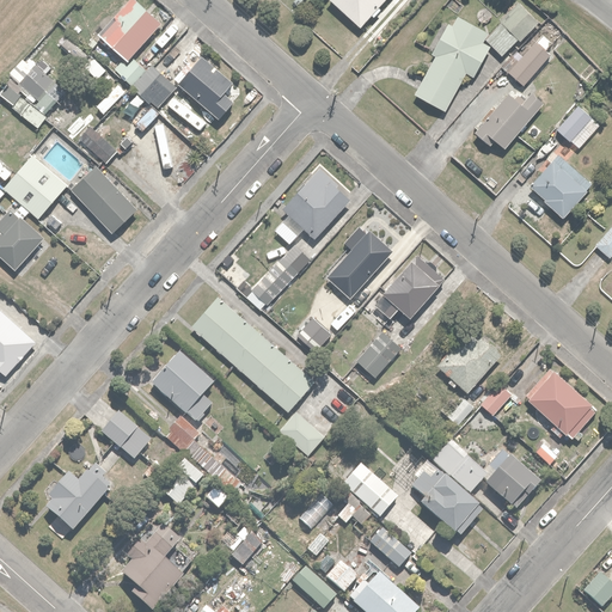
[(126,0),(98,31),(127,56),(160,18),(139,0),(126,0)]
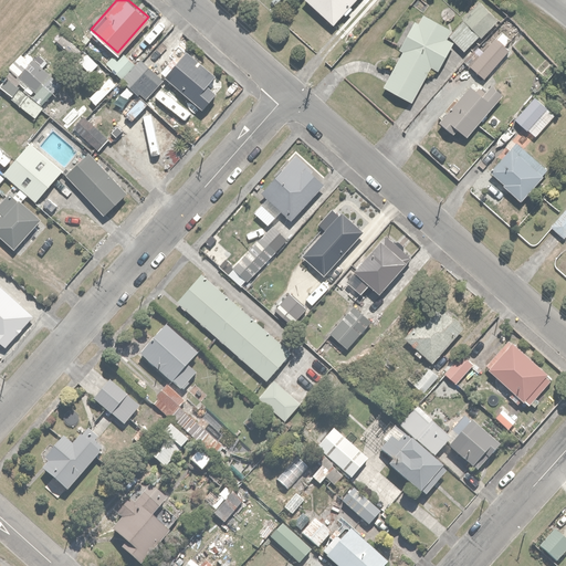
[(305,0),(335,25),(357,0),(305,0)]
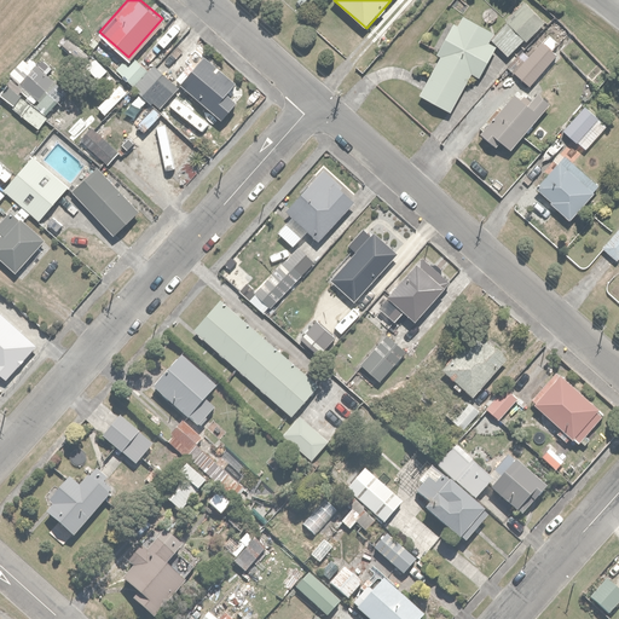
[(489,39),(504,53),(520,38),(525,41),(544,21),(524,1),(489,39)]
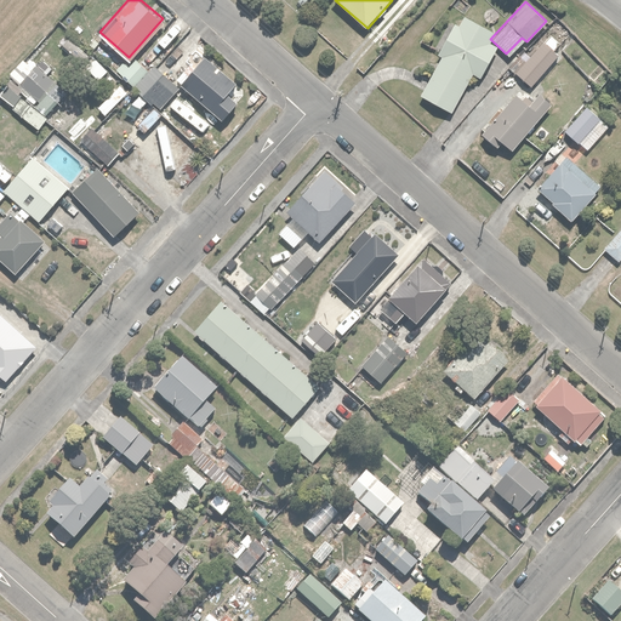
[(420,96),(450,112),(471,72),(478,75),(494,46),(486,41),(493,32),(462,16),(457,23),(451,21),(434,52),(440,56),(420,96)]
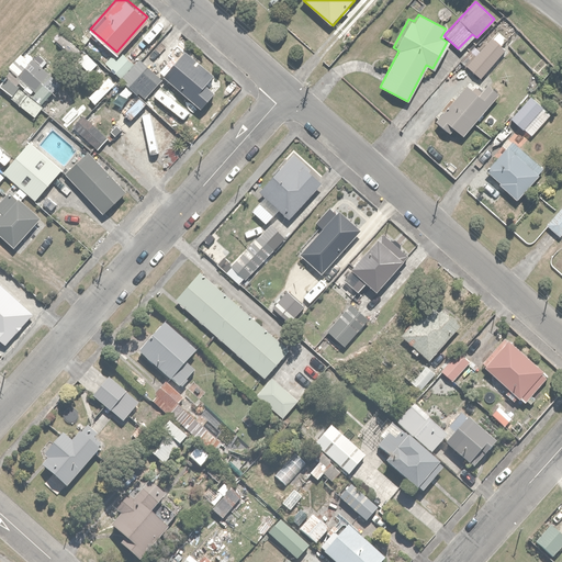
[(465,66),(480,78),(505,49),(501,44),(506,37),(497,30),(465,66)]
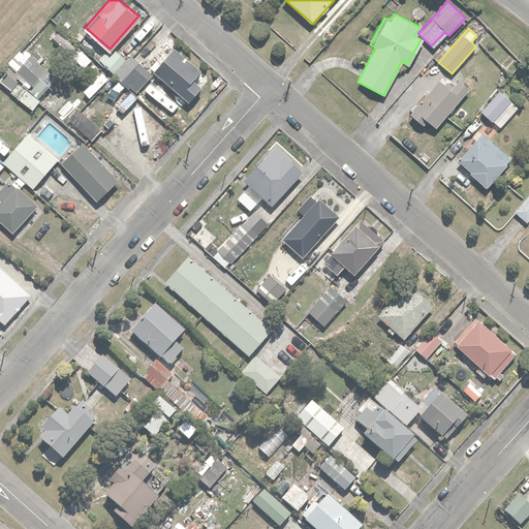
[(173,43),(153,68),(190,99),(203,85),(196,80),(205,69),(173,43)]
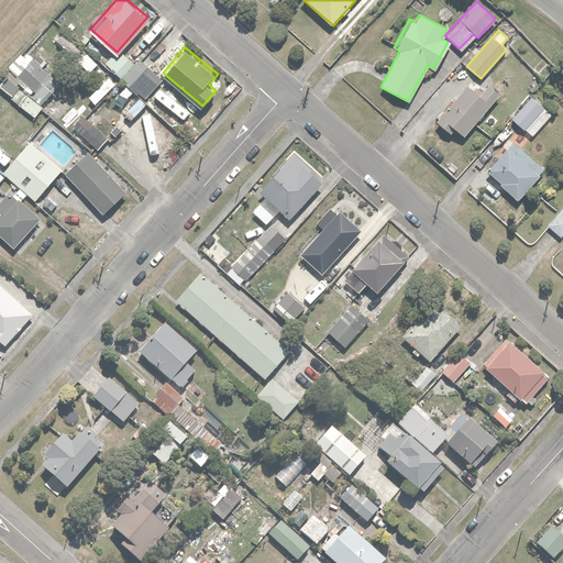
[(18,75),(34,89),(48,73),(32,58),(18,75)]
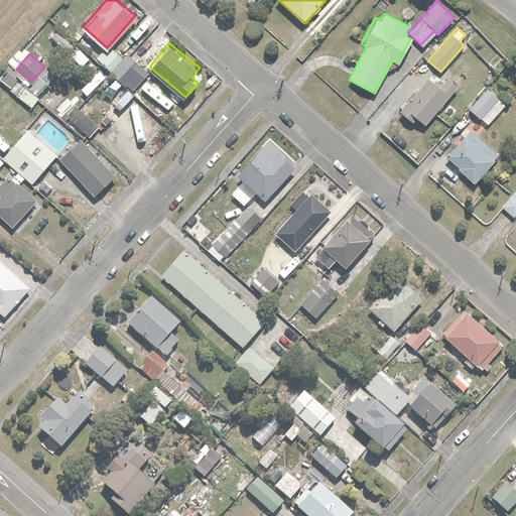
[(115,74),(134,89),(149,71),(140,63),(132,73),(122,65),(115,74)]
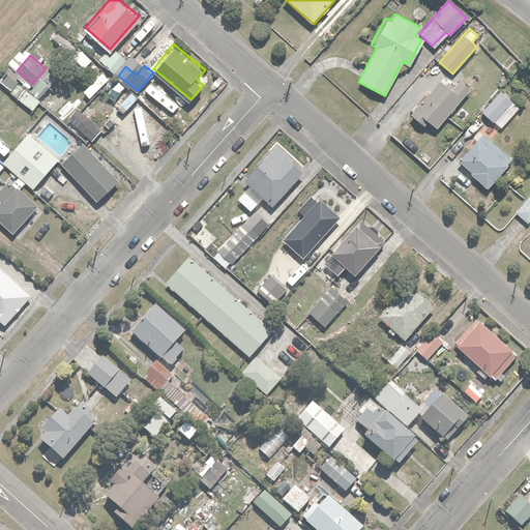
[(9,90),(32,109),(40,98),(7,71),(0,80),(10,88),(9,90)]
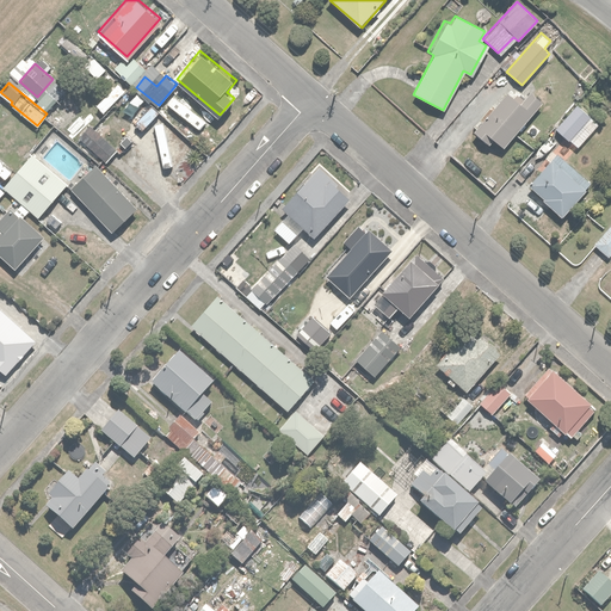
[(493,139),(500,146),(541,103),(530,93),(519,104),(506,91),(471,129),(488,144),(493,139)]
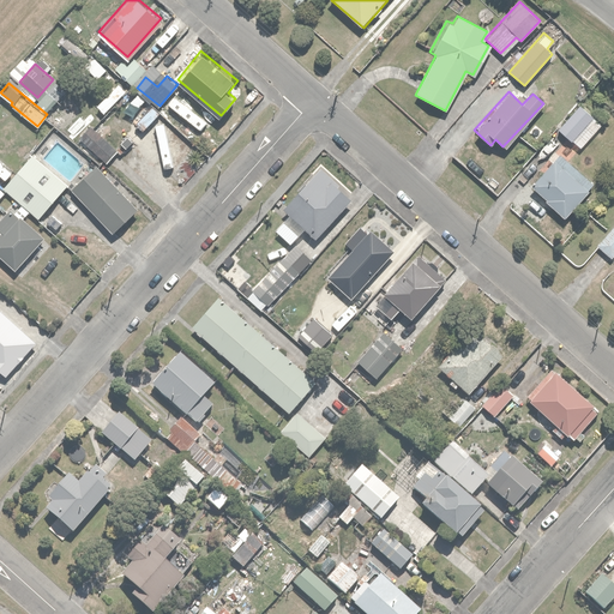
[(578,104),(558,128),(582,148),(602,124),(578,104)]
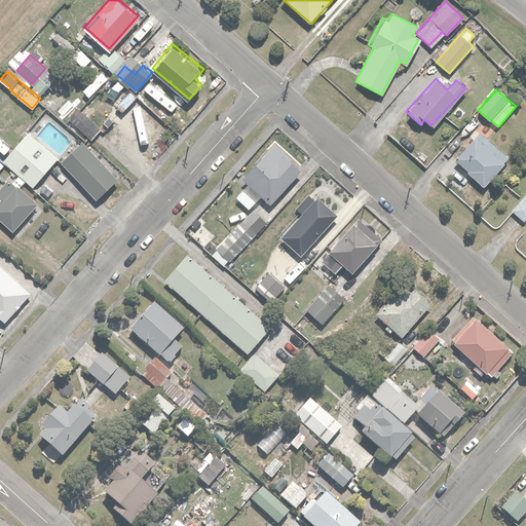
[(110,109),(145,143),(165,121),(136,92),(130,99),(125,94),(110,109)]
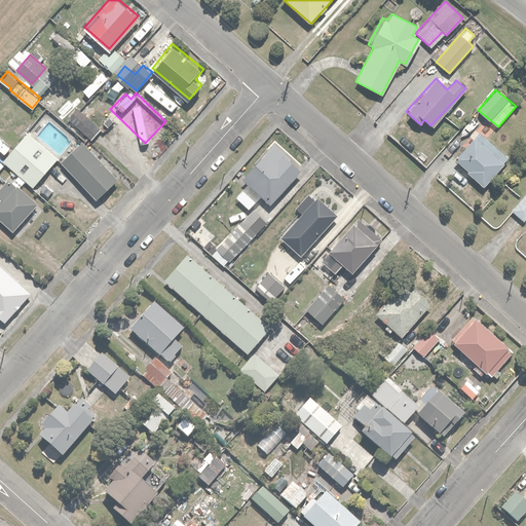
[(68,118),(90,137),(100,125),(77,107),(68,118)]
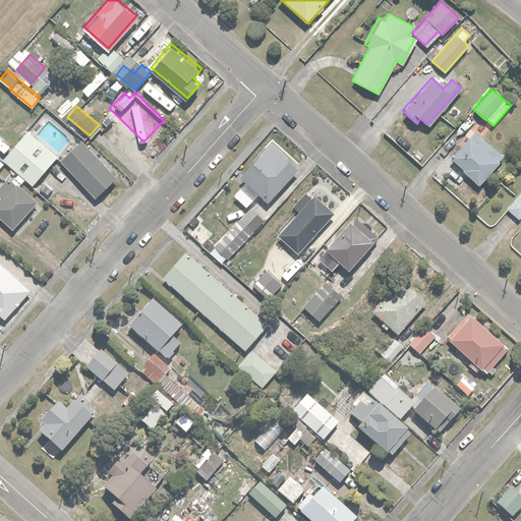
[(27,129),(3,159),(33,182),(56,154),(27,129)]
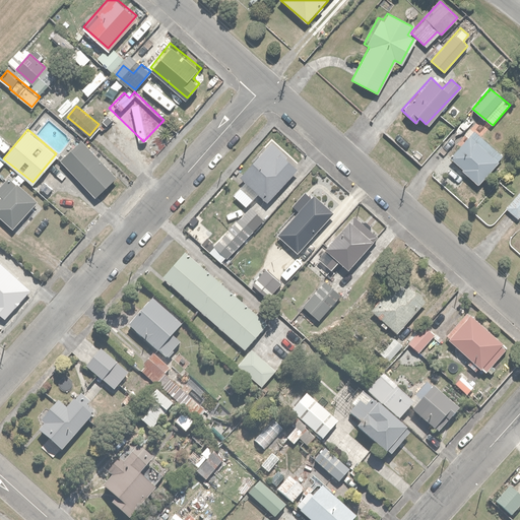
[(459,170),(476,184),(501,153),(469,129),(447,157),(460,168),(459,170)]
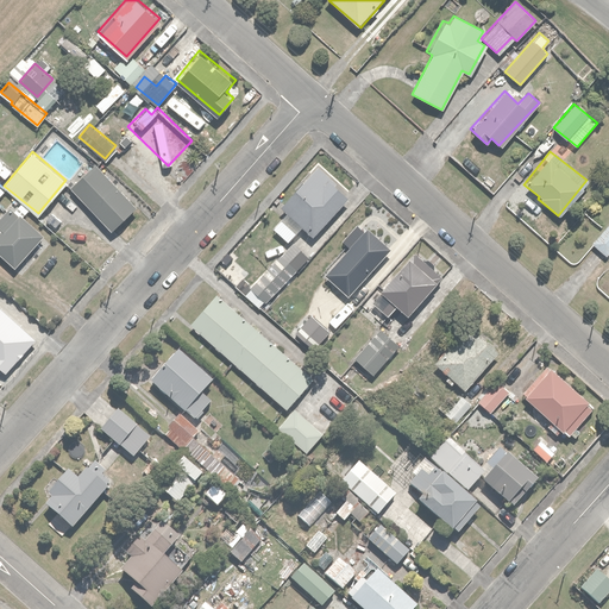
[(70,186),(112,228),(137,203),(95,161),(70,186)]
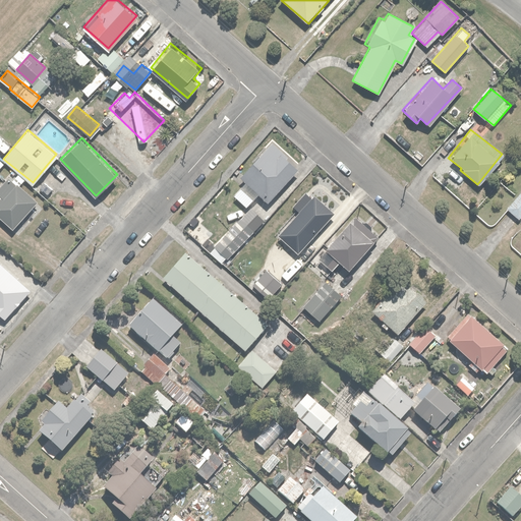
[(299,165),(272,140),(240,176),(246,181),(240,187),(252,197),(257,192),(267,200),(299,165)]
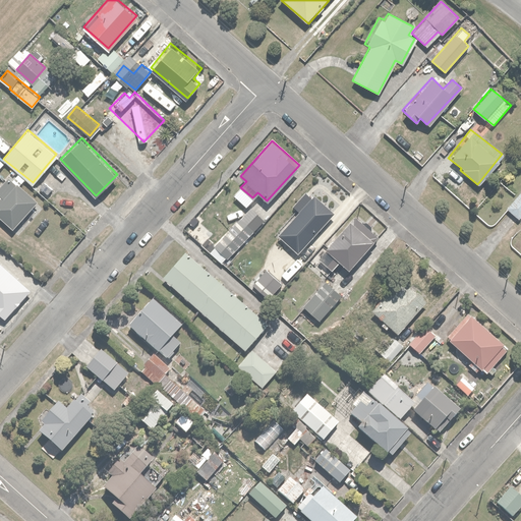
[(38,197),(9,175),(0,185),(0,217),(12,228),(38,197)]
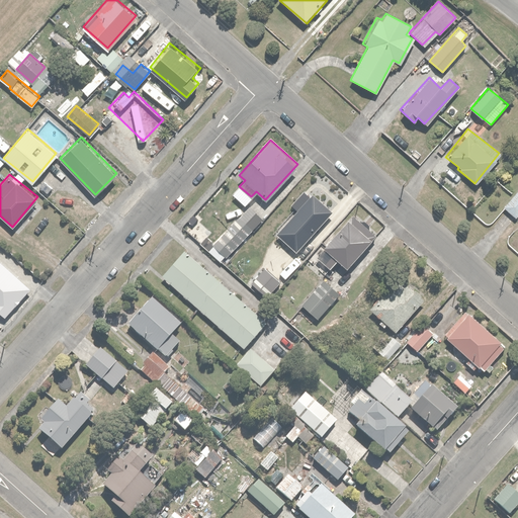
[(296,248),(336,202),(316,185),(276,231),(296,248)]
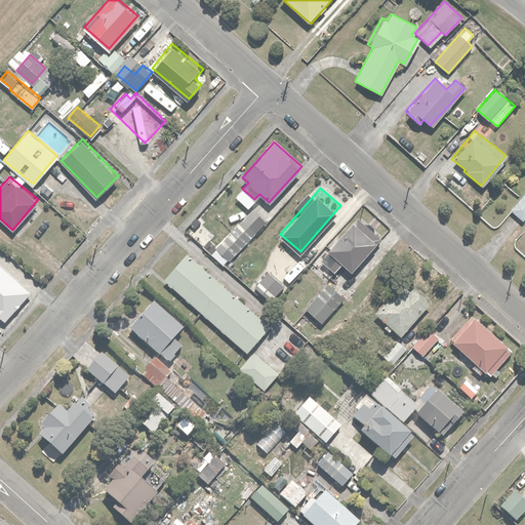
[(524,190),(509,209),(523,221),(524,218),(524,190)]
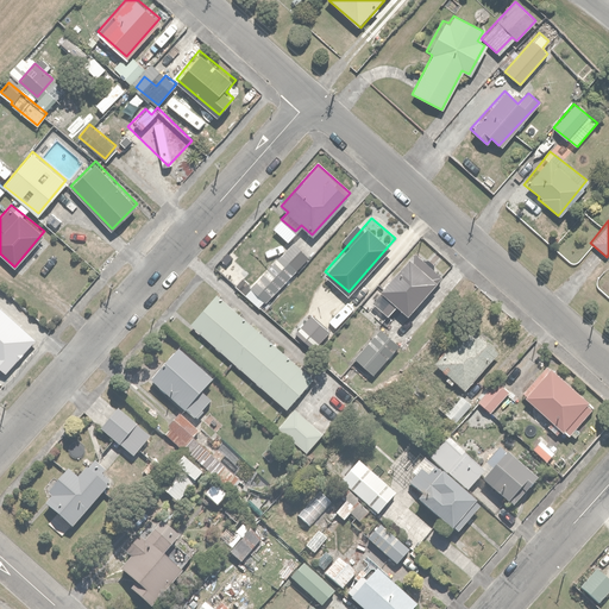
[(259,307),(296,265),(280,251),(243,293),(259,307)]
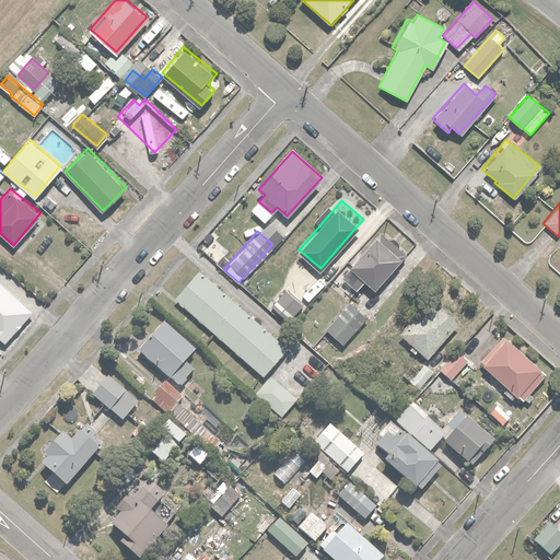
[(377,289),(406,253),(380,231),(351,266),(359,272),(350,284),(360,292),(369,281),(377,289)]
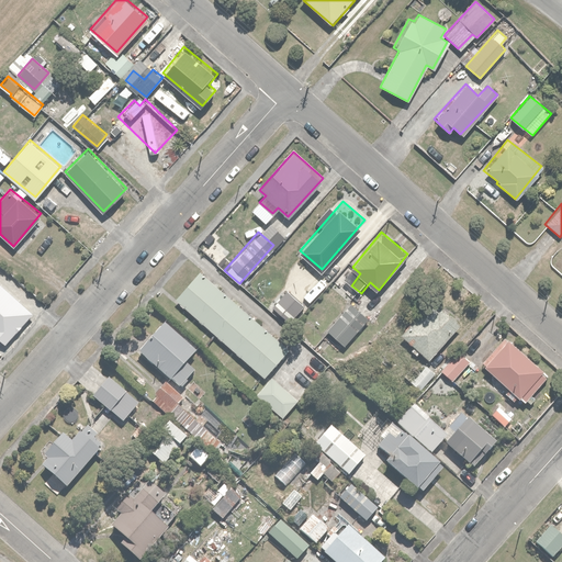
[(265,373),(290,346),(201,268),(177,295),(265,373)]
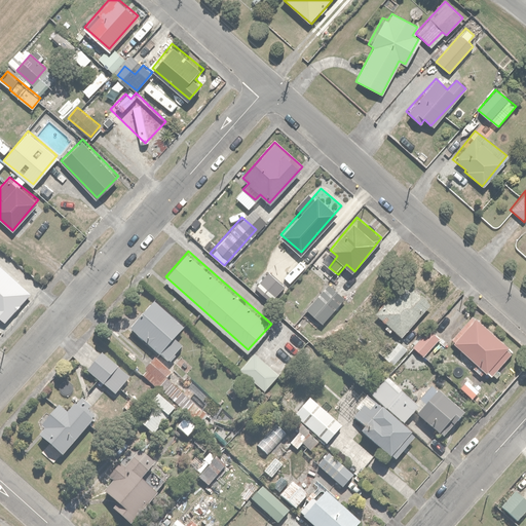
[(0,309),(21,286),(0,267),(0,309)]
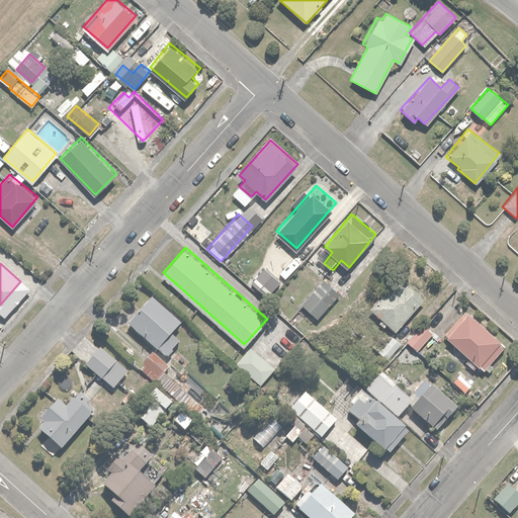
[(267,295),(279,278),(262,266),(250,283),(267,295)]
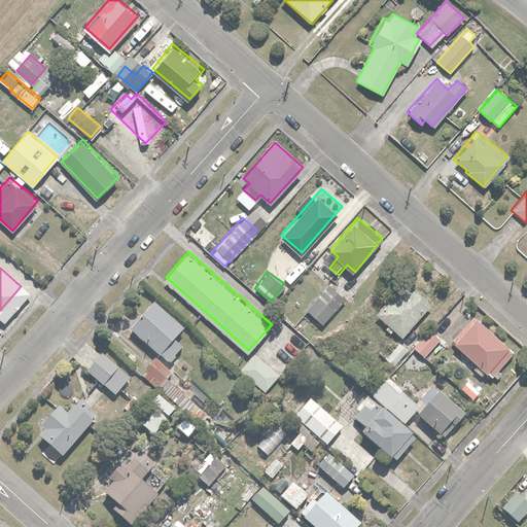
[(405,335),(433,303),(407,279),(378,311),(405,335)]
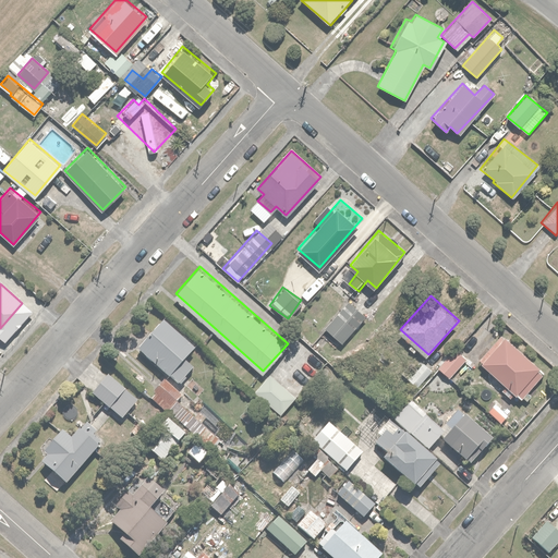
[(342,341),(366,314),(348,299),(325,326),(342,341)]
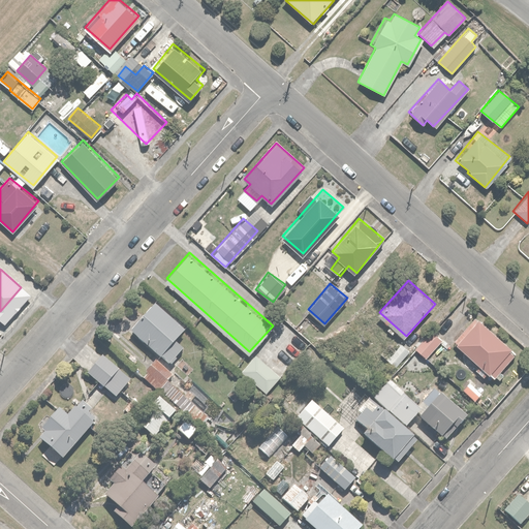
[(155,300),(129,329),(168,363),(183,347),(174,339),(185,327),(155,300)]
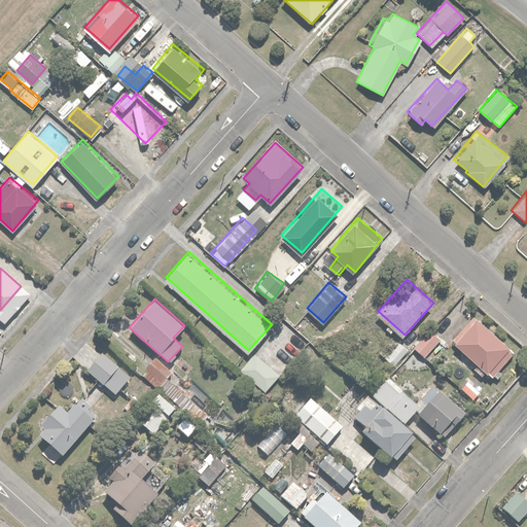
[(451,339),(490,375),(514,349),(475,313),(451,339)]
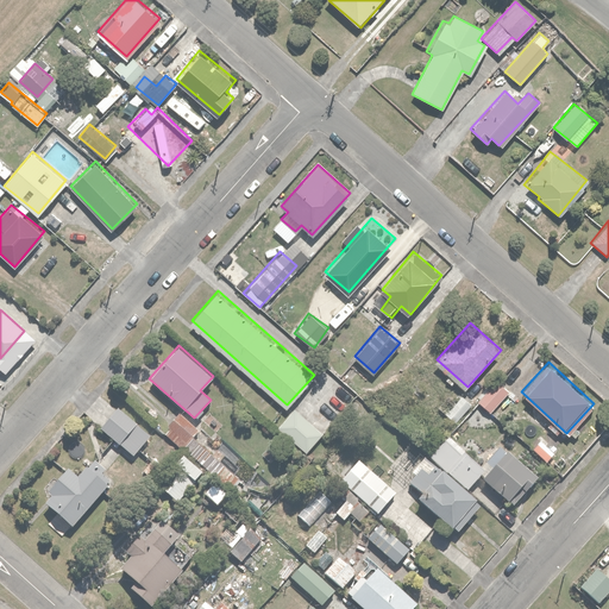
[(476,396),(490,409),(509,388),(495,376),(476,396)]
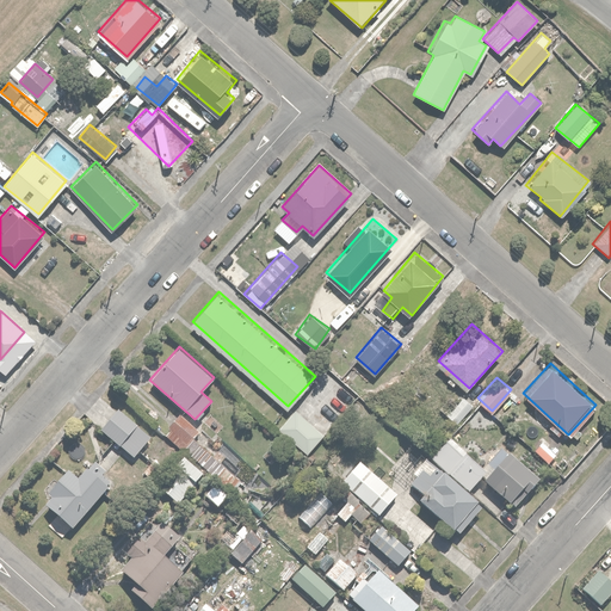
[(474,401),(464,394),(458,402),(449,395),(439,408),(458,423),(474,401)]
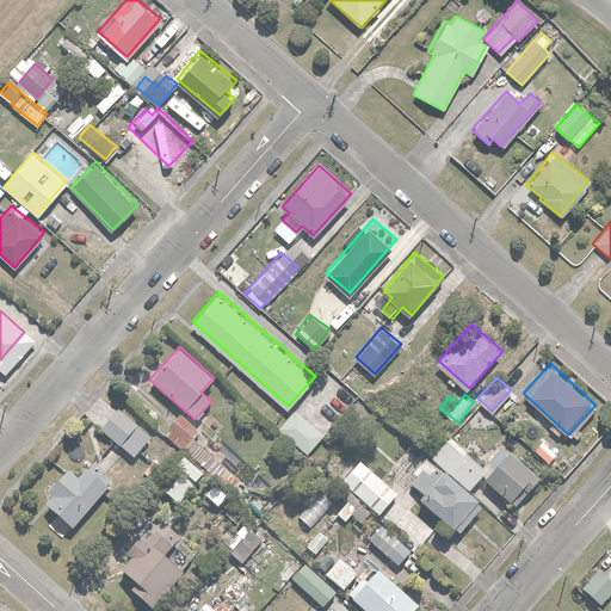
[(100,427),(133,455),(152,433),(119,406),(100,427)]
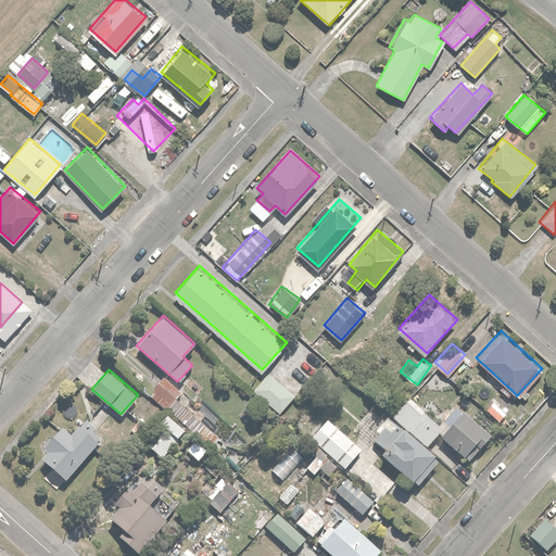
[(281,411),(294,394),(269,373),(255,389),(281,411)]
